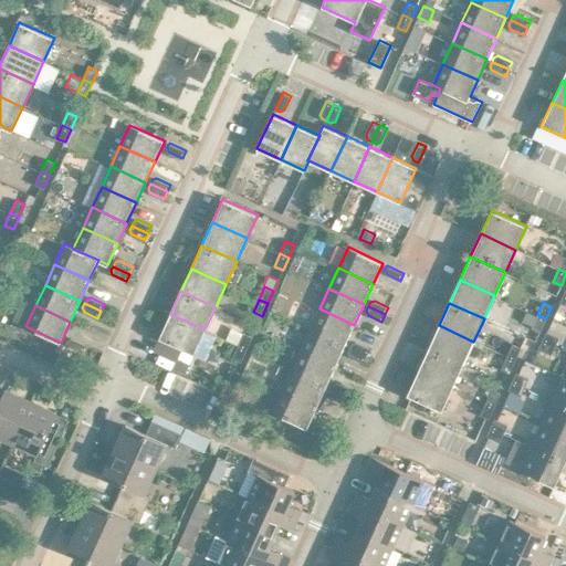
[(320,308),(310,329),(345,345),(354,325),(320,308)]
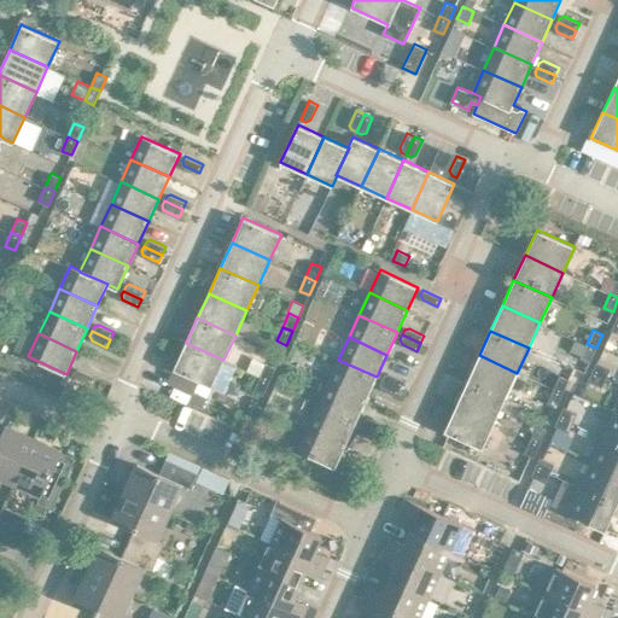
[(223,360),(186,343),(174,368),(211,386),(223,360)]
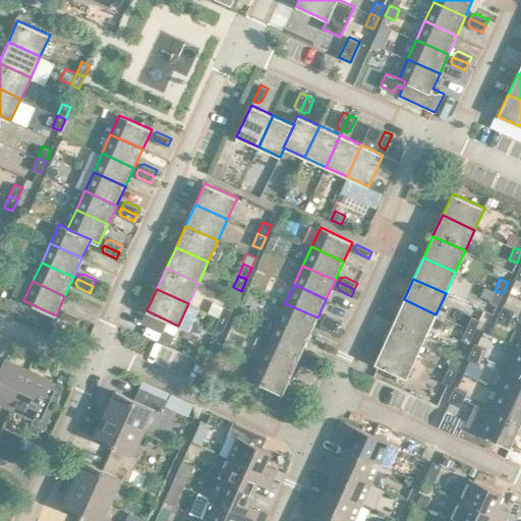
[(503,293),(495,290),(489,301),(498,305),(503,293)]
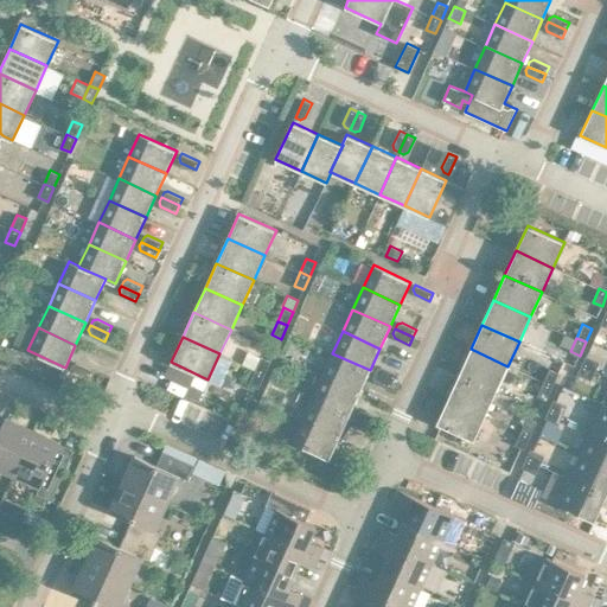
[(471,349),(459,374),(497,390),(508,366),(471,349)]
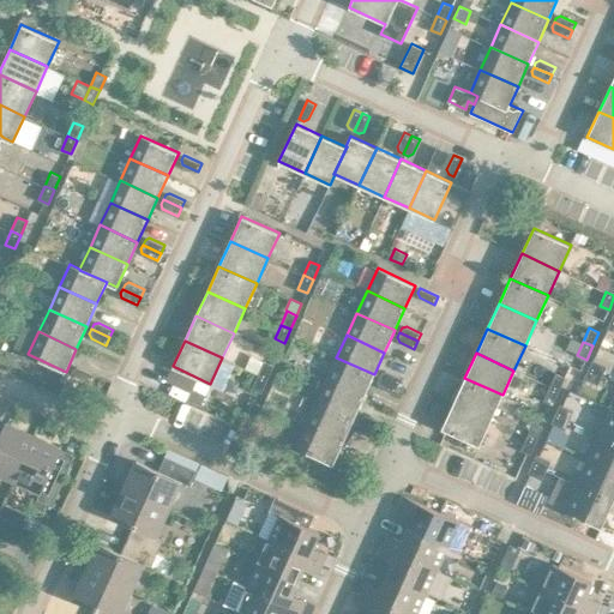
[(336,357),(326,380),(363,397),(374,374),(336,357)]
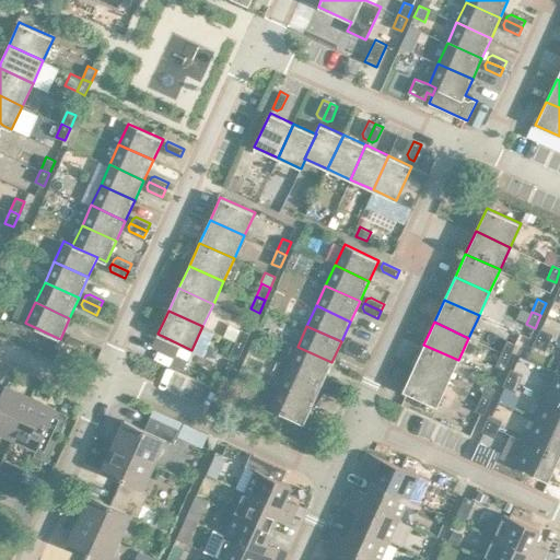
[(540,328),(537,336),(549,342),(553,334),(540,328)]
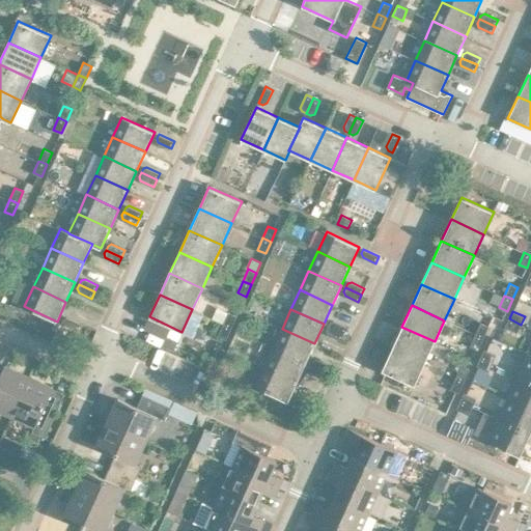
[(228,312),(223,324),(231,328),(236,315),(228,312)]
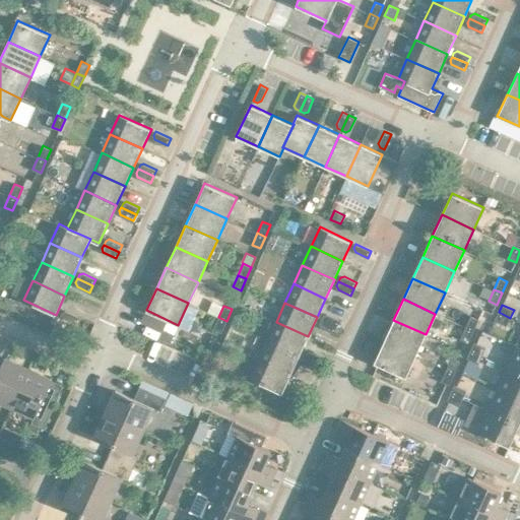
[(60,316),(75,323),(79,317),(66,311),(62,312),(60,316)]
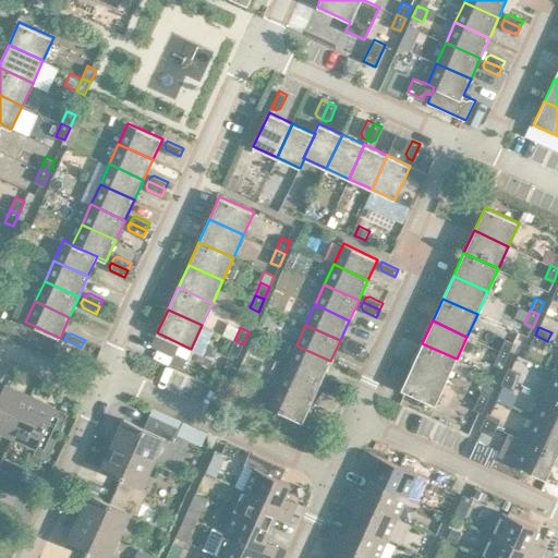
[(547,341),(535,335),(531,343),(544,350),(547,341)]
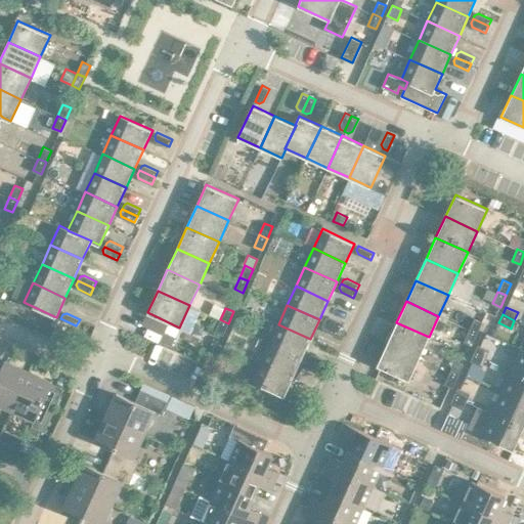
[(325,317),(323,321),(339,329),(342,322),(330,316),(325,317)]
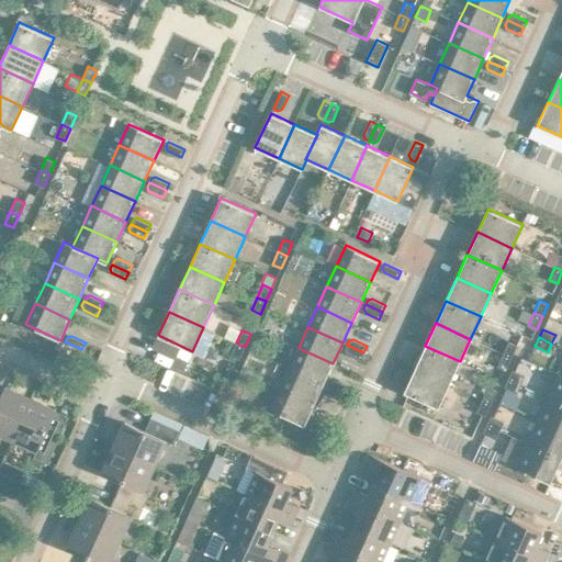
[(508,341),(503,353),(512,358),(517,345),(508,341)]
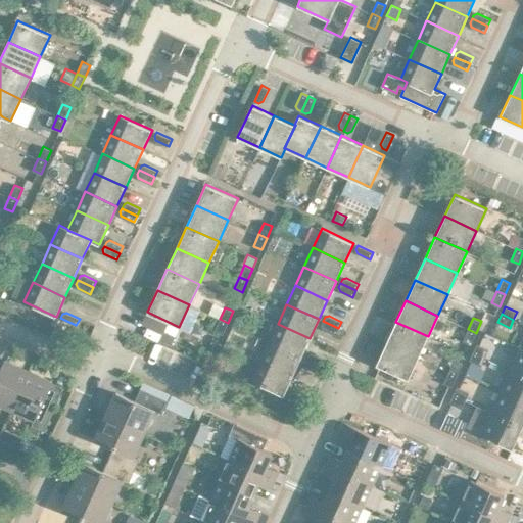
[(228,323),(220,319),(215,331),(223,334),(228,323)]
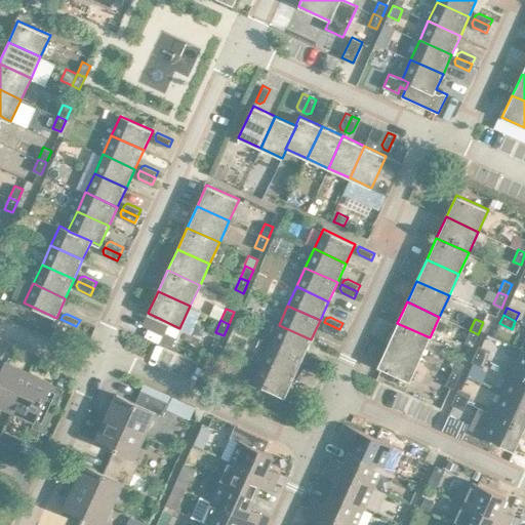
[(339,329),(324,322),(323,326),(324,330),(336,336),(339,329)]
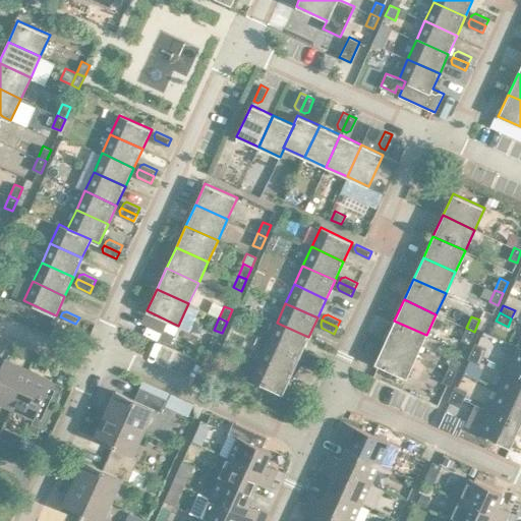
[(394,321),(385,342),(416,356),(426,335),(394,321)]
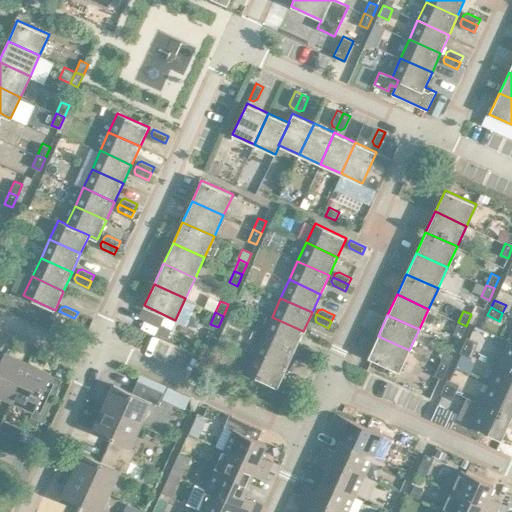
[(272,317),(264,335),(295,349),(303,331),(272,317)]
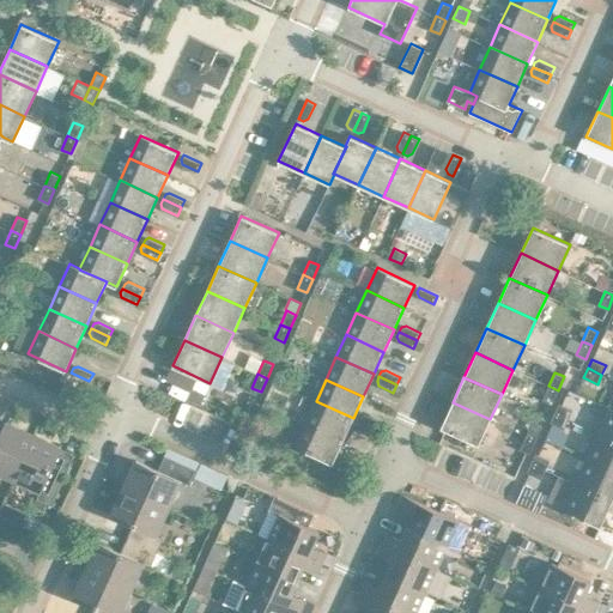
[(558,390),(548,386),(542,400),(552,404),(558,390)]
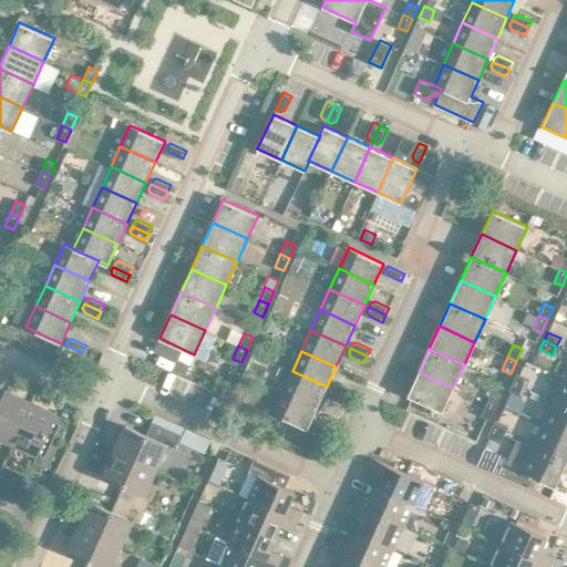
[(176,360),(173,369),(185,374),(189,364),(177,359),(176,360)]
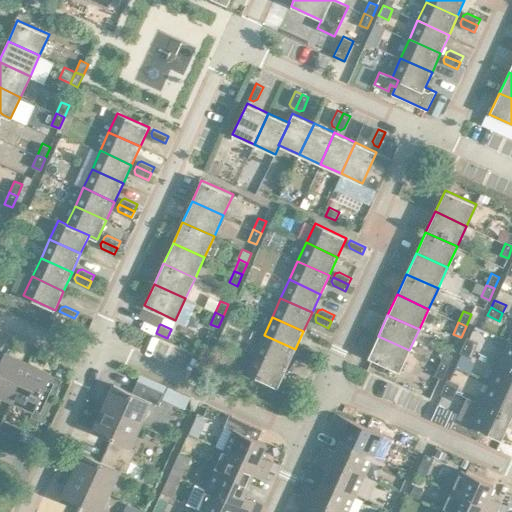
[(264,335),(255,354),(286,368),(295,349),(264,335)]
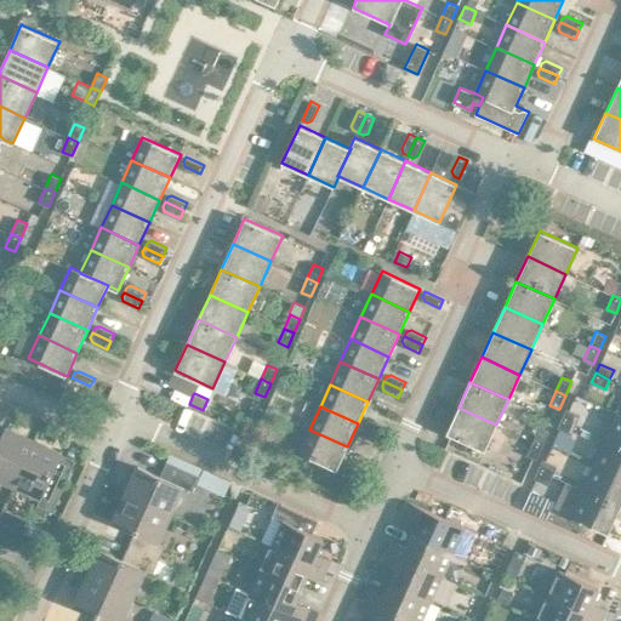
[(496,425),(459,408),(446,433),(485,450),(496,425)]
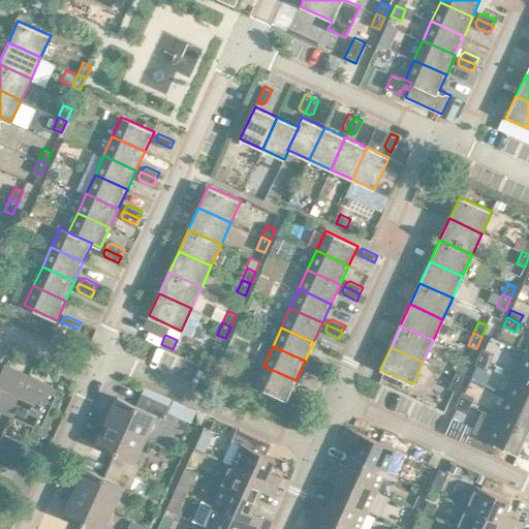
[(483,348),(478,356),(491,362),(494,353),(483,348)]
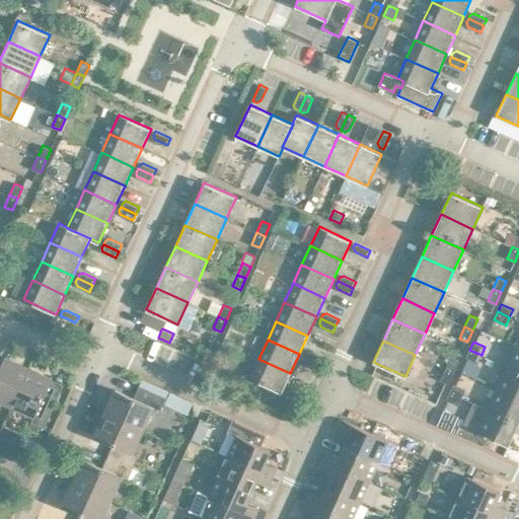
[(518,346),(516,345),(506,367),(518,372),(518,346)]
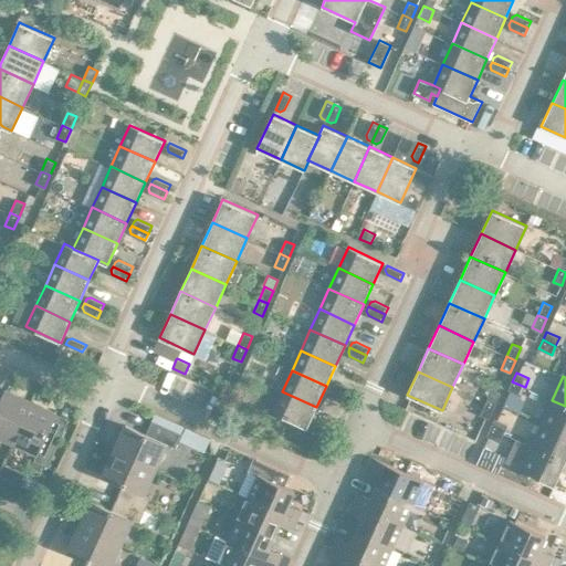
[(525,387),(512,381),(507,389),(521,396),(525,387)]
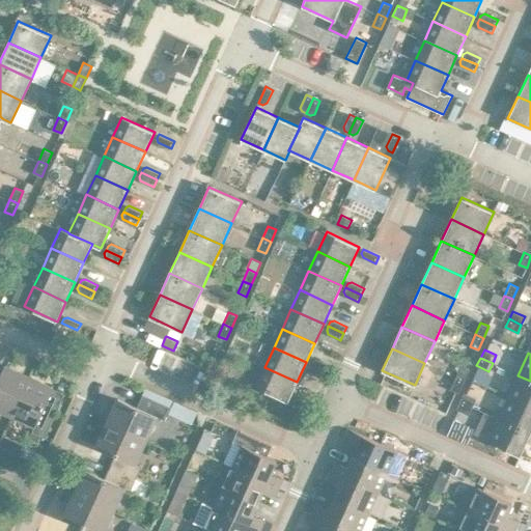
[(312,361),(310,364),(326,371),(329,365),(316,359),(312,361)]
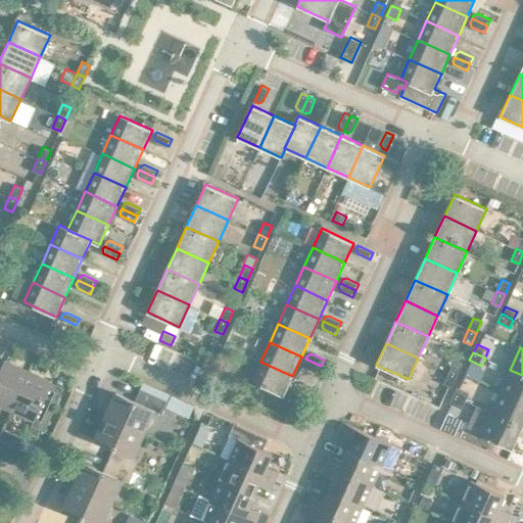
[(321,366),(305,359),(304,363),(305,367),(319,373),(321,366)]
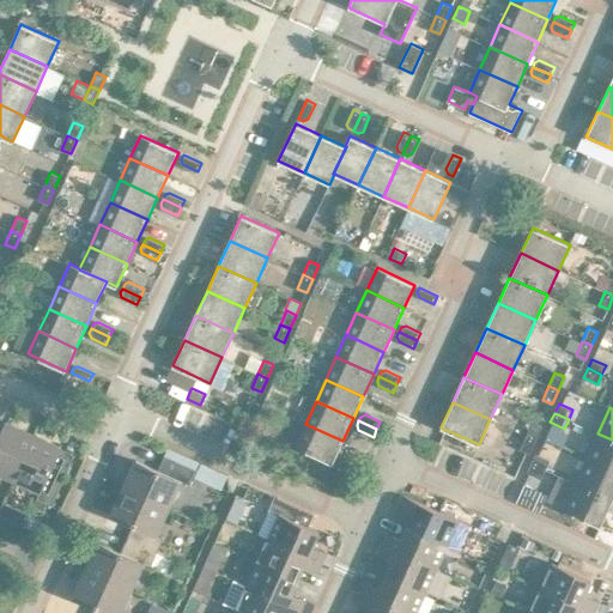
[(0,472),(13,478),(34,434),(6,422),(0,435),(0,472)]
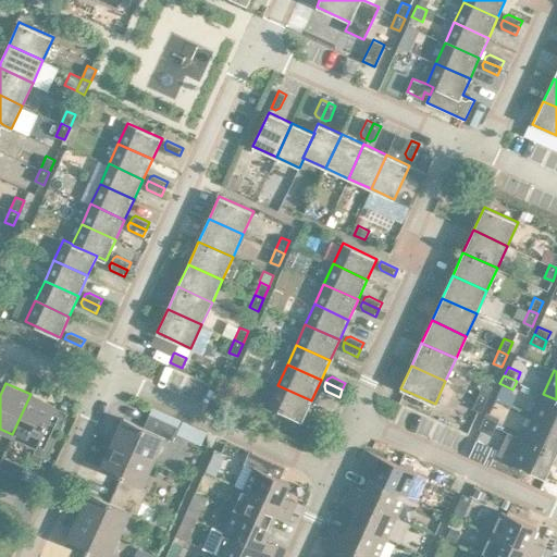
[(484,383),(478,396),(486,399),(492,387),(484,383)]
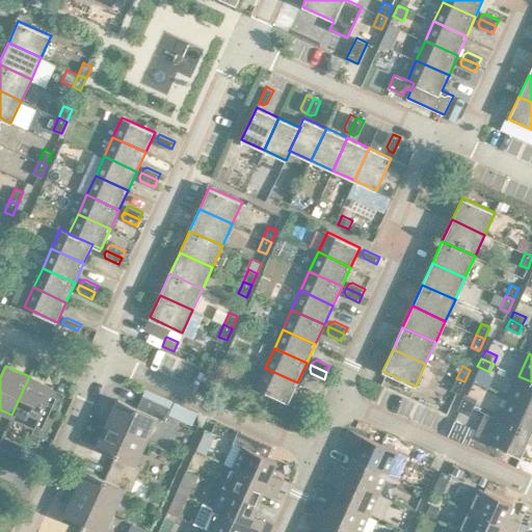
[(297,382),(265,368),(256,388),(289,402),(297,382)]
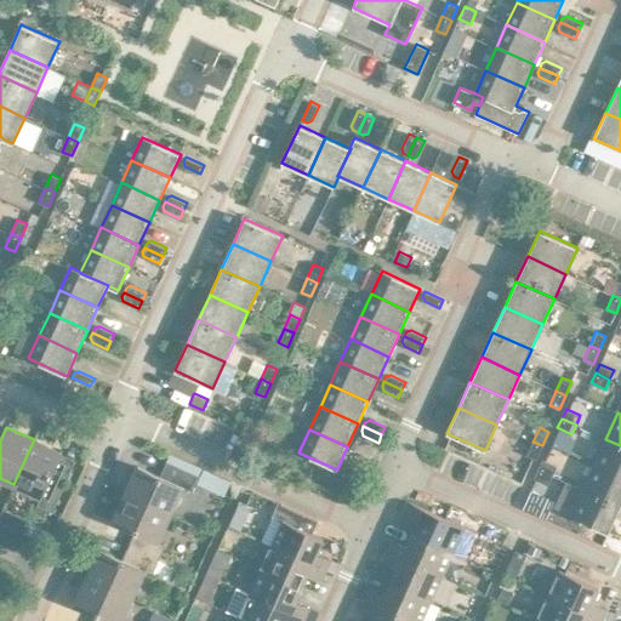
[(34,439),(13,484),(41,497),(38,505),(52,511),(72,467),(58,461),(62,453),(34,439)]
